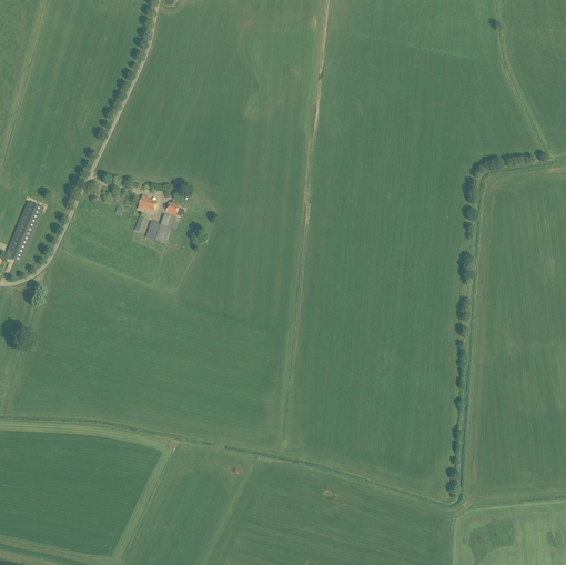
[(152,210),(155,200),(145,195),(147,194),(141,193),(135,207),(141,208),(142,207),(152,210)]
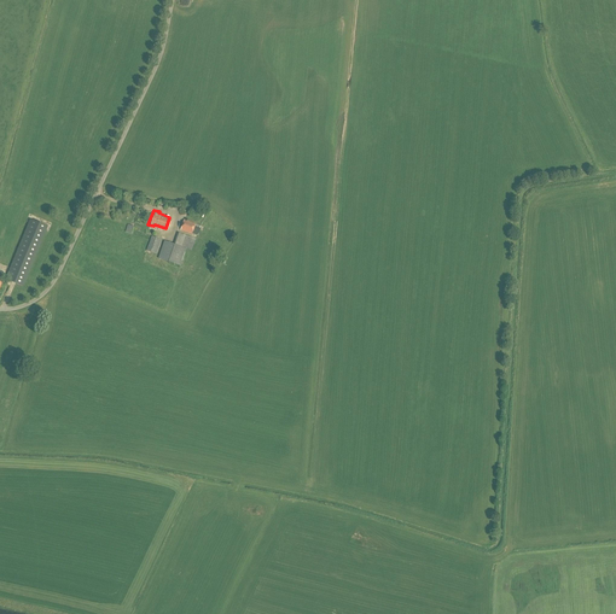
[(19,284),(45,223),(28,216),(3,276),(19,284)]
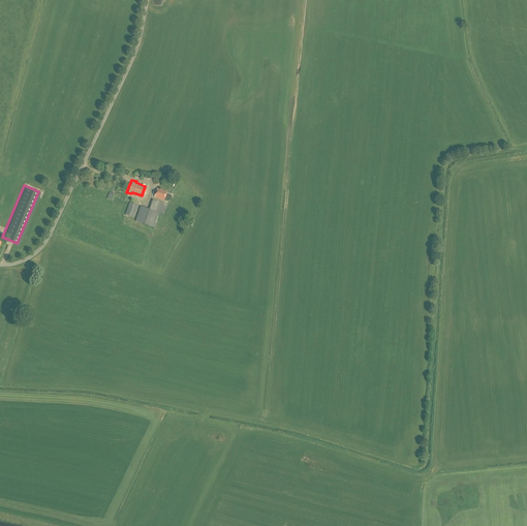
[(167,199),(169,193),(169,191),(156,186),(153,194),(162,197),(167,199)]
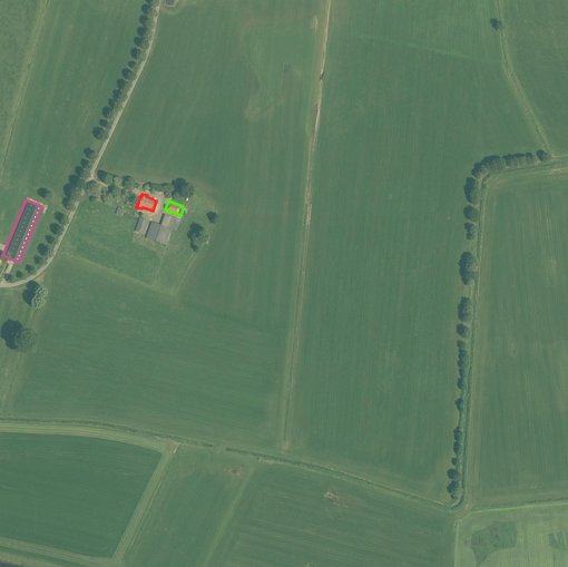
[(175,228),(178,218),(173,216),(162,213),(158,223),(149,220),(144,236),(164,243),(169,226),(175,228)]
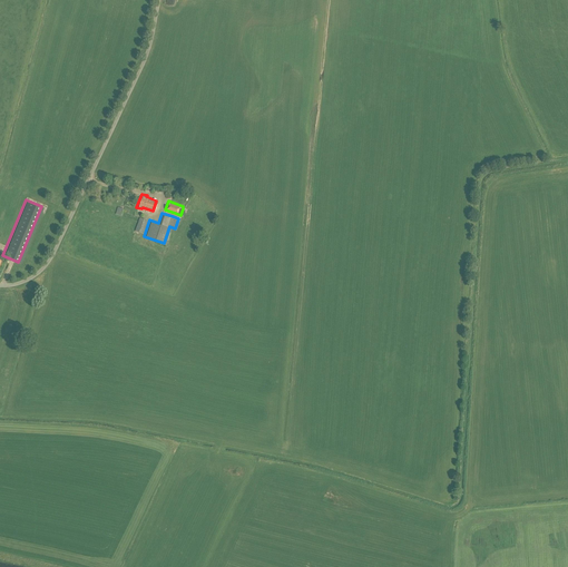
[(142,232),(147,218),(138,215),(133,228),(142,232)]
